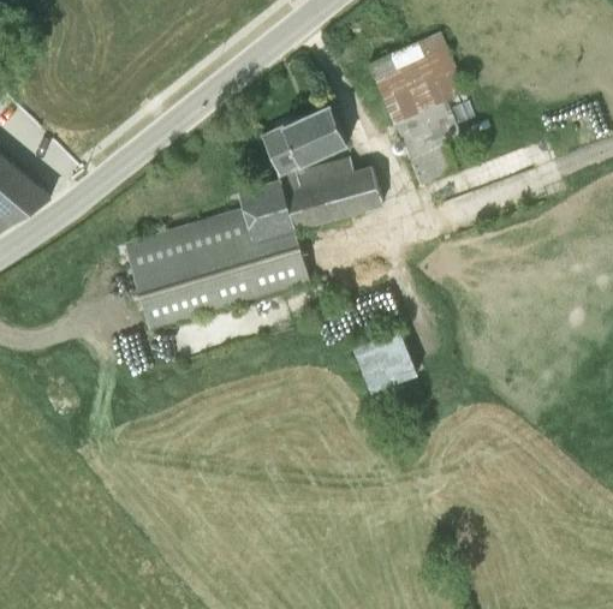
[(439,37),(368,67),(392,125),(444,105),(463,96),(439,37)]
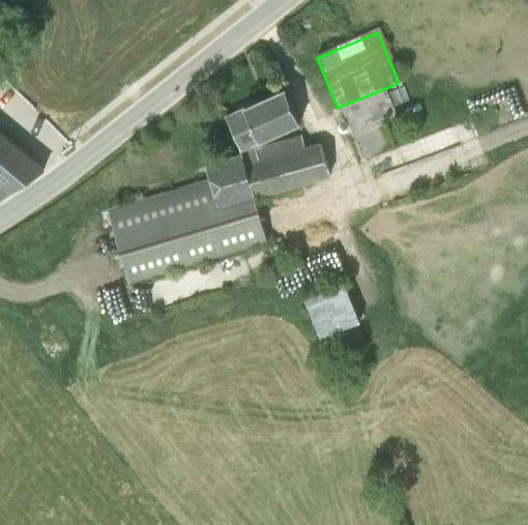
[(284,90),(224,119),(240,153),(298,125),(284,90)]
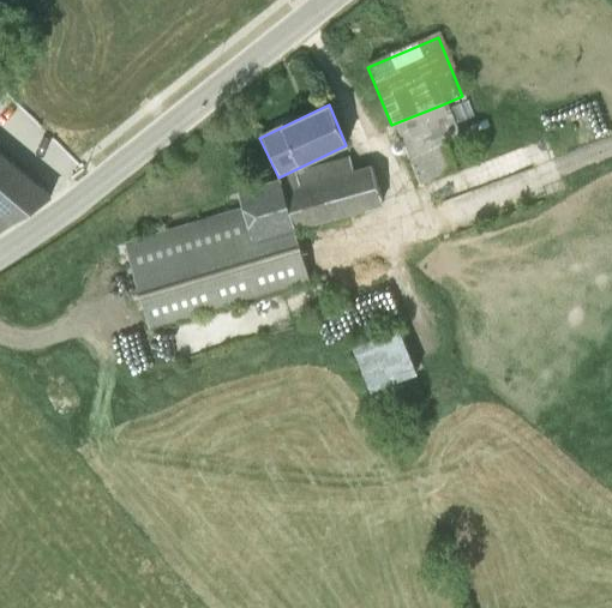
[(443,104),(391,125),(405,160),(443,144),(457,138),(443,104)]
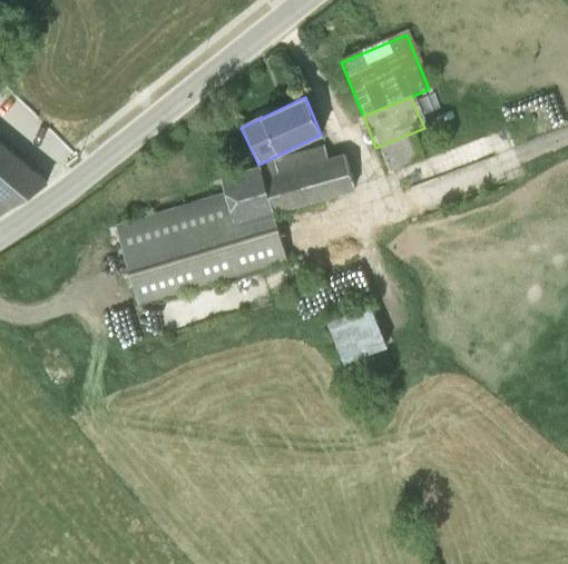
[(411,134),(375,148),(385,174),(421,159),(411,134)]
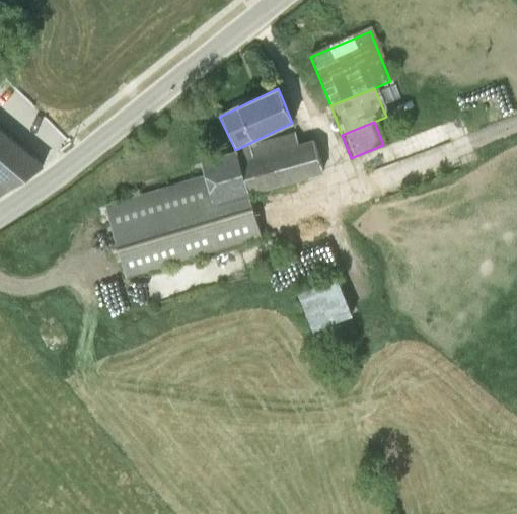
[(0,197),(4,194),(9,190),(44,166),(0,131),(0,197)]
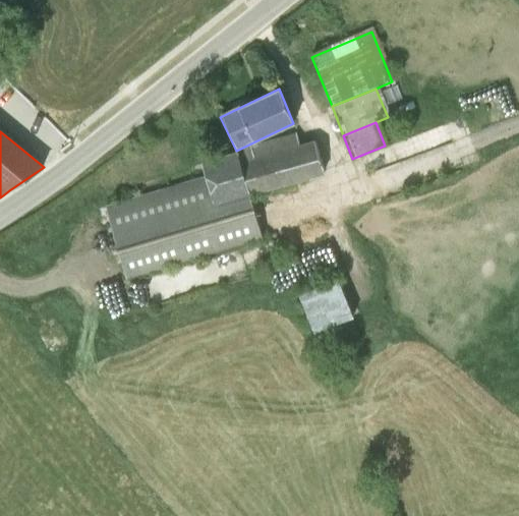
[(127,279),(263,237),(249,195),(322,174),(312,145),(297,142),(295,136),(200,166),(202,177),(104,206),(117,248),(127,279)]
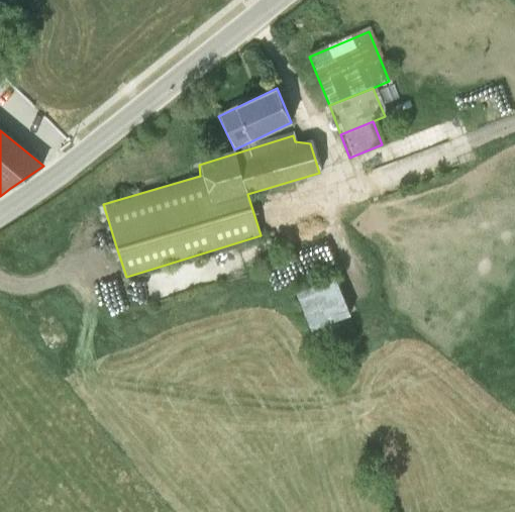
[(339,274),(299,291),(315,328),(355,311),(339,274)]
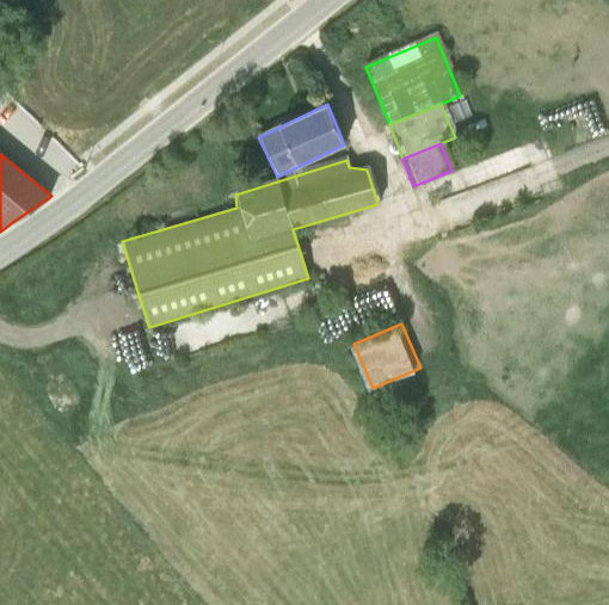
All buildings are outlined.
